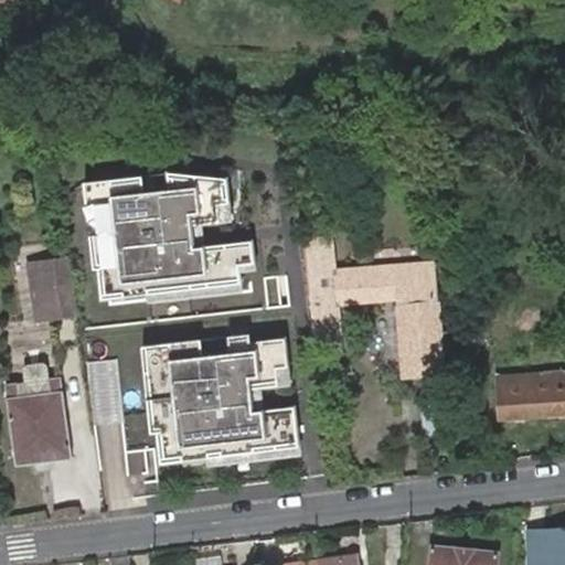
[(138,176),(91,181),(100,298),(241,280),(236,240),(191,246),(187,222),(216,220),(214,176),(166,171),(167,187),(141,190),(138,176)]
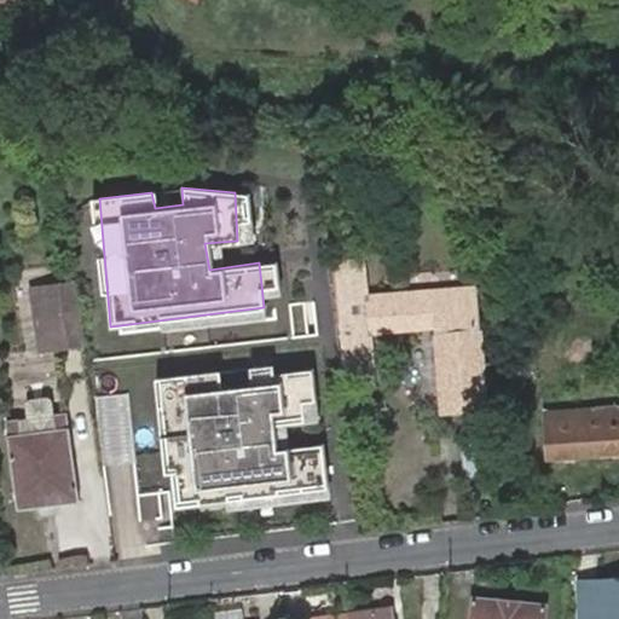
[(363,262),(336,265),(342,323),(369,320),(370,336),(434,328),(433,308),(444,306),(445,313),(475,311),(474,289),(366,298),(363,262)]
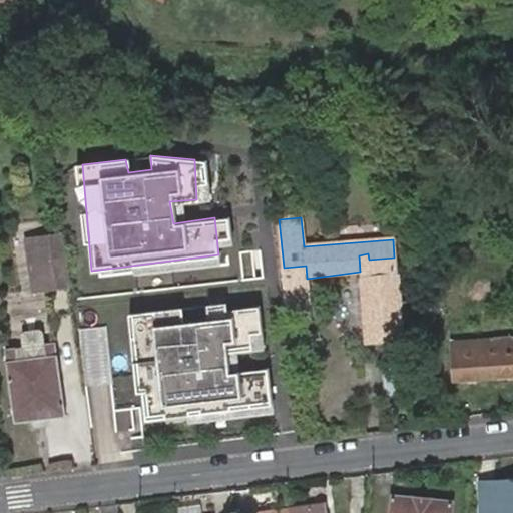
[(23,302),(71,294),(63,241),(26,246),(31,276),(19,278),(23,302)]
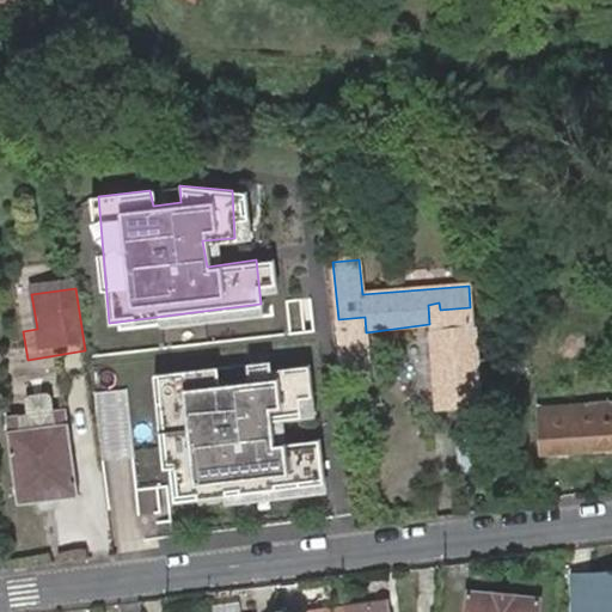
[(429,324),(436,409),(479,404),(477,375),(483,375),(483,362),(476,363),(470,307),(440,310),(439,303),(428,305),(429,324)]
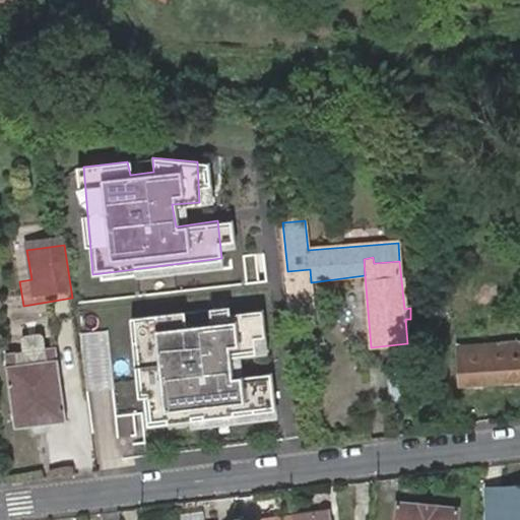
[(287,271),(291,313),(314,311),(311,282),(310,269),(287,271)]
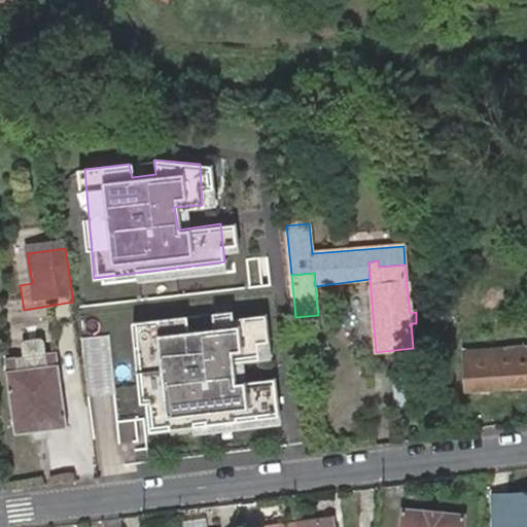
[(189,312),(141,317),(154,426),(282,411),(278,375),(237,380),(234,359),(260,356),(258,335),(269,334),(266,313),(234,317),(233,309),(211,311),(213,324),(191,326),(189,312)]
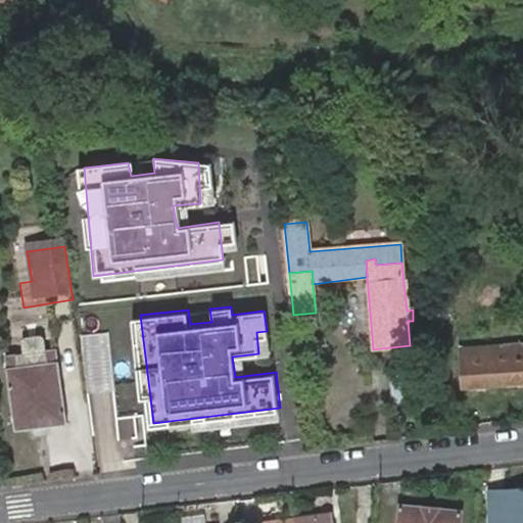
[(47,353),(46,342),(22,344),(24,357),(47,353)]
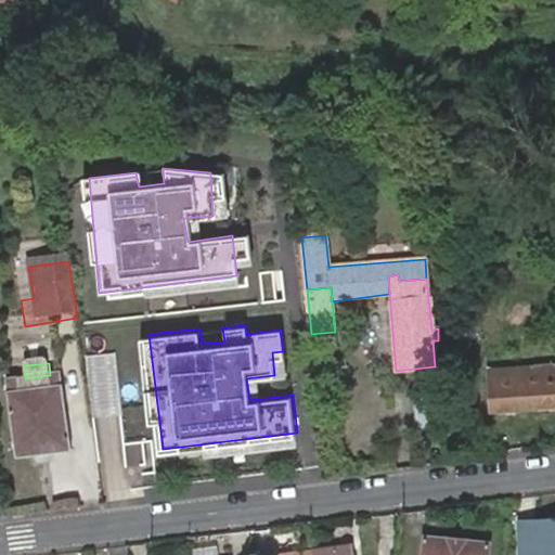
[(554,408),(554,368),(489,372),(492,413),(554,408)]
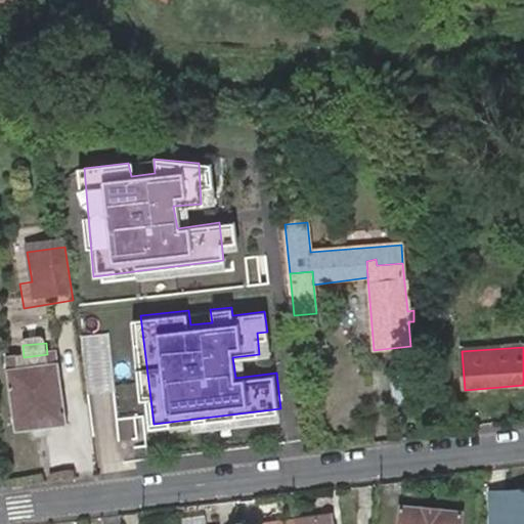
[(67,427),(58,353),(47,354),(24,357),(6,359),(16,433),(67,427)]
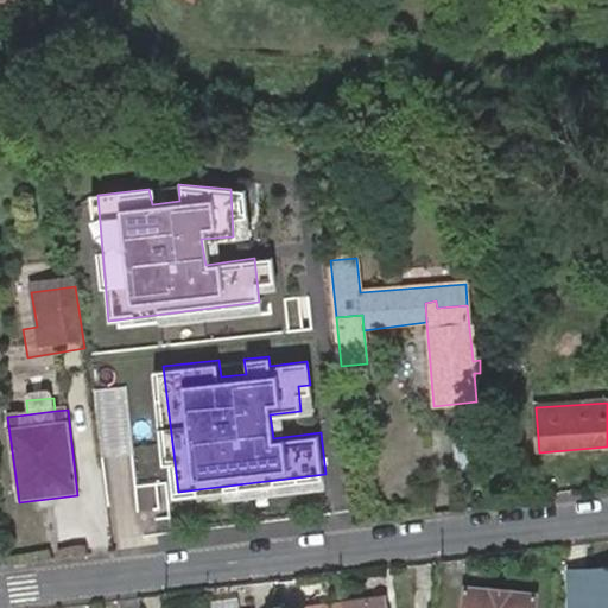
[(607,607),(607,574),(570,575),(570,607),(607,607)]
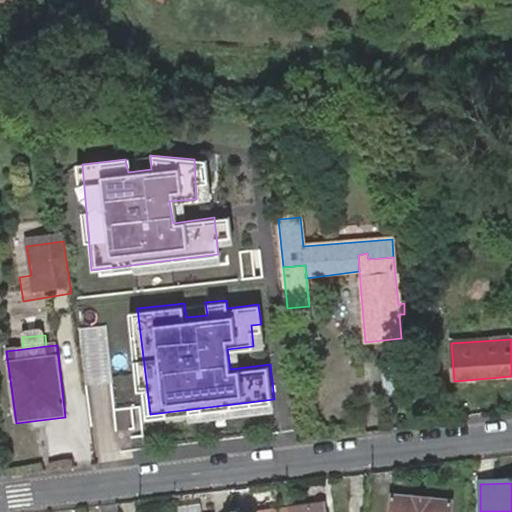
[(389,511),(449,511),(450,502),(391,499),(389,511)]
